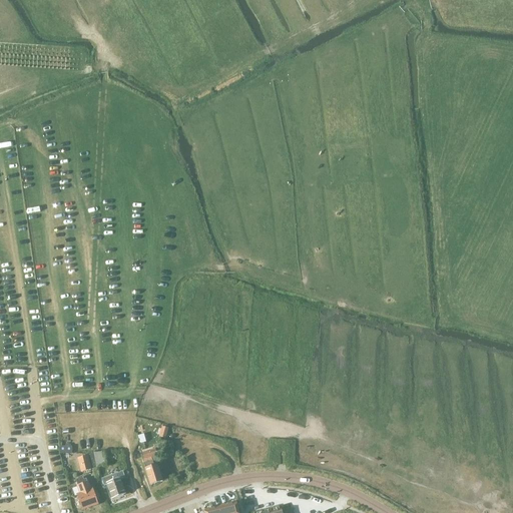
[(158,437),(164,439),(167,429),(161,427),(158,437)]
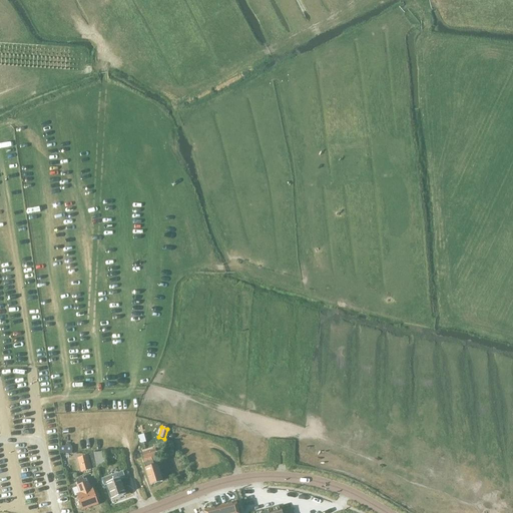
[(162,481),(167,479),(162,463),(152,466),(150,459),(156,457),(154,450),(140,454),(144,468),(149,486),(162,482),(162,481)]
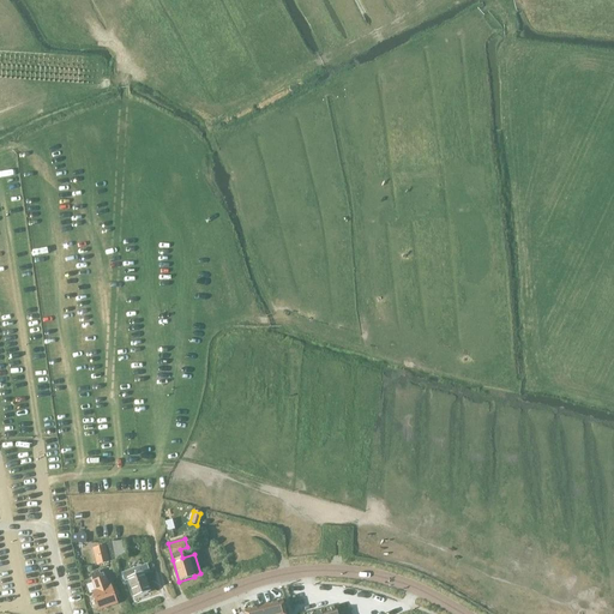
[(126,558),(122,542),(120,542),(118,542),(118,541),(113,542),(110,542),(114,560),(126,558)]
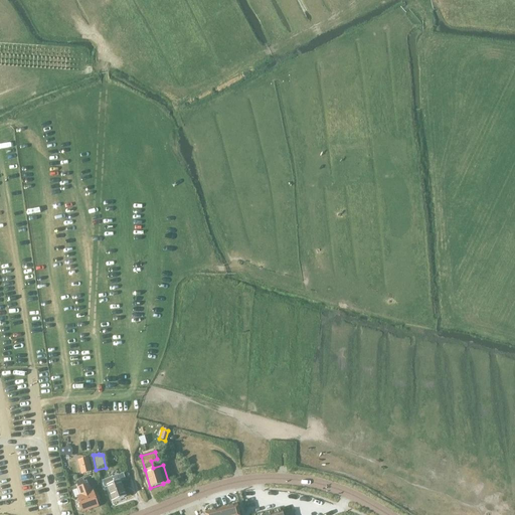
[(96,471),(92,455),(86,457),(87,458),(76,461),(80,475),(91,473),(91,472),(96,471)]
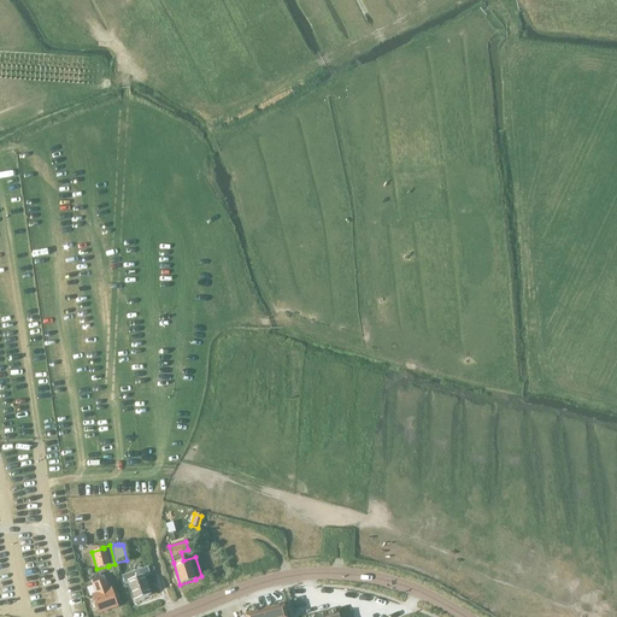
[(147,568),(122,576),(124,585),(129,583),(134,600),(150,595),(142,577),(150,575),(147,568)]
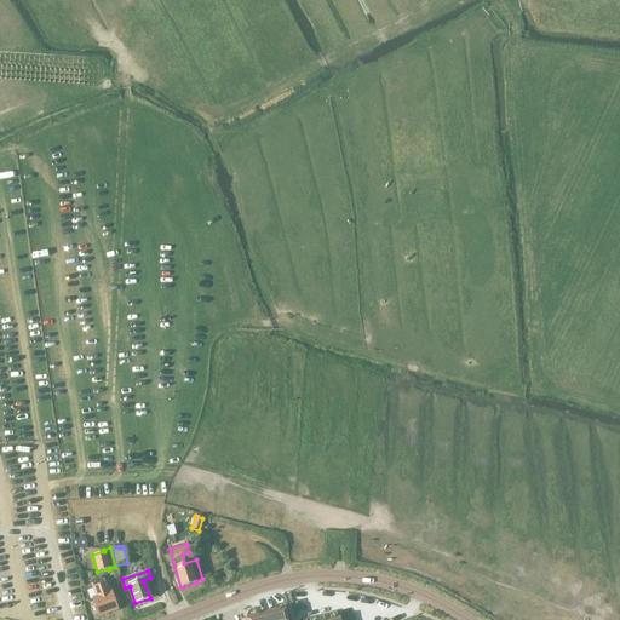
[(93,587),(86,591),(89,600),(92,598),(98,616),(116,609),(110,592),(108,593),(103,579),(99,580),(98,577),(91,580),(92,583),(93,587)]
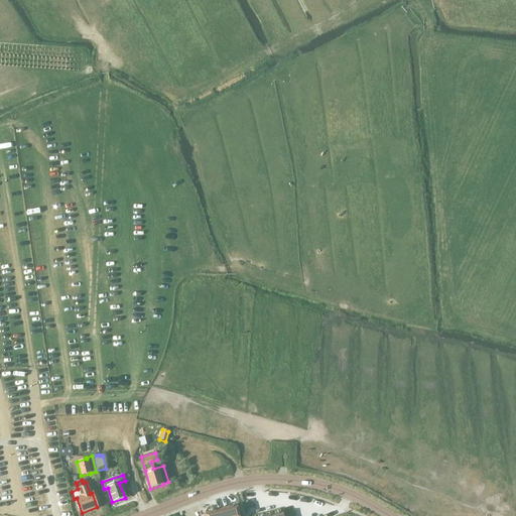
[(239,515),(237,507),(206,515),(292,515),(292,512),(282,514),(282,513),(270,515),(239,515)]
